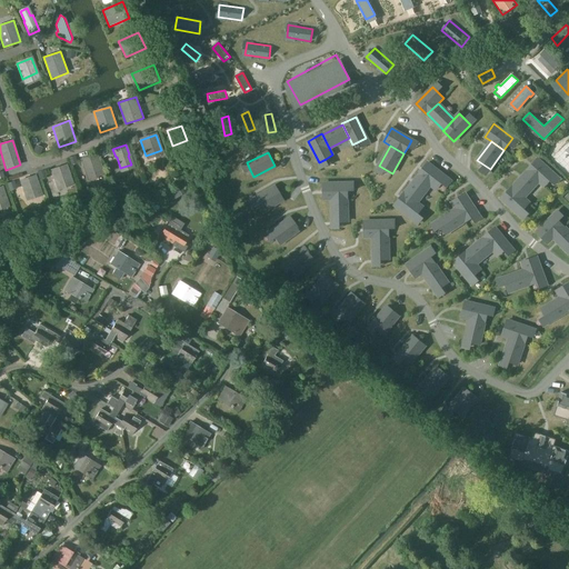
[(101,170),(97,156),(81,160),(86,176),(101,170)]
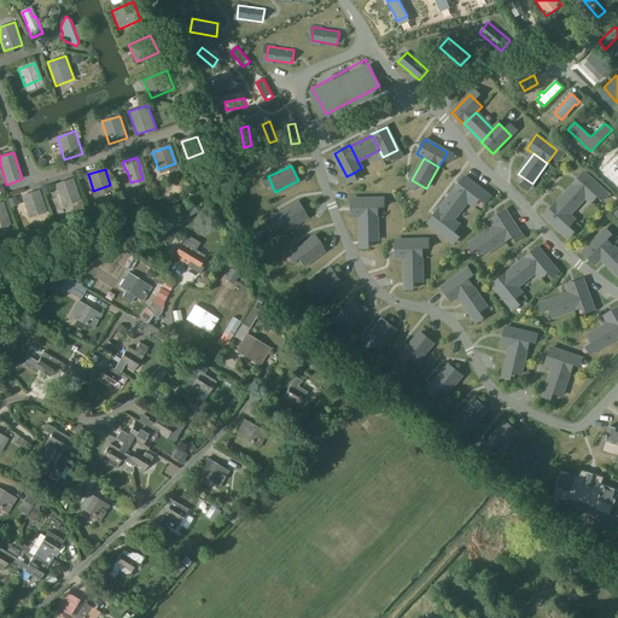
[(602,190),(583,173),(572,185),(572,186),(586,197),(592,203),(602,190)]
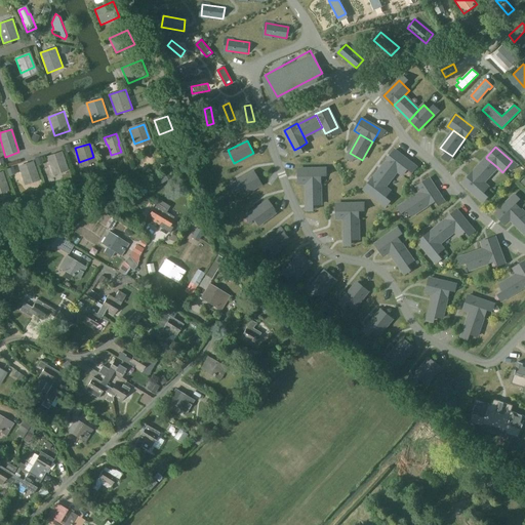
[(394,150),(386,161),(386,162),(397,170),(403,174),(407,169),(411,163),(394,150)]
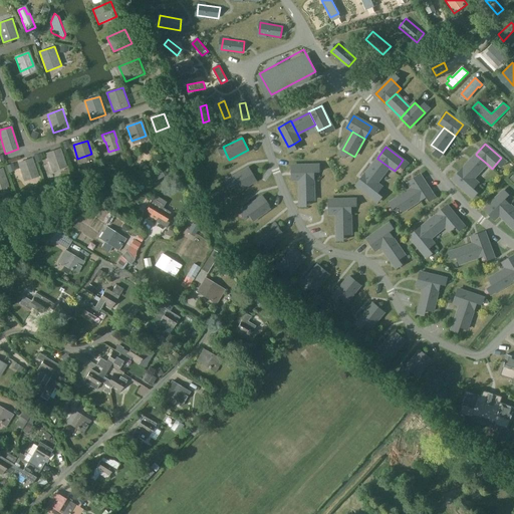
[(46,155),(50,168),(64,164),(59,150),(46,155)]
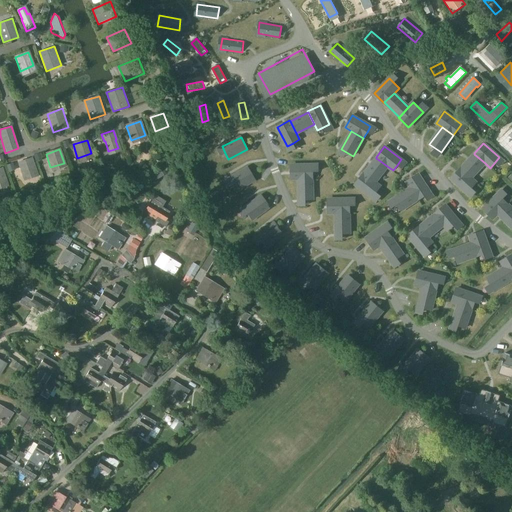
[(471,178),(485,163),(474,154),(461,169),(471,178)]
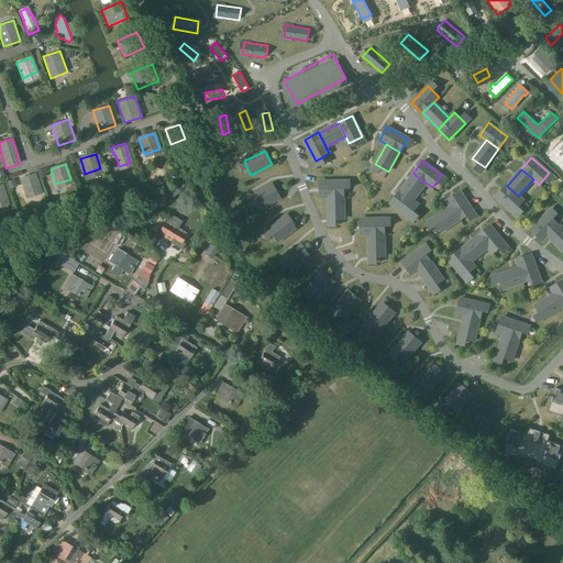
[(20,179),(24,195),(40,189),(34,174),(20,179)]
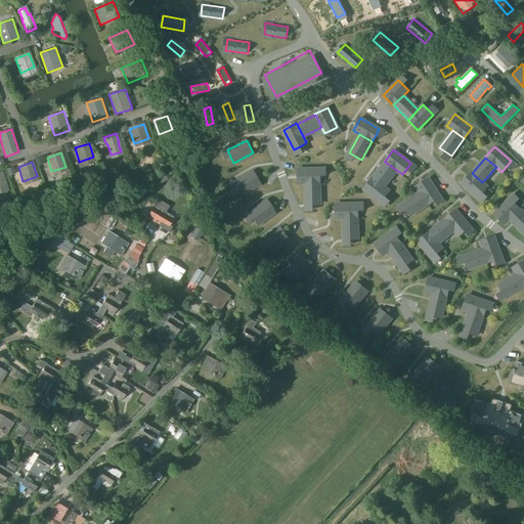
[(385,162),(373,178),(384,186),(396,170),(385,162)]
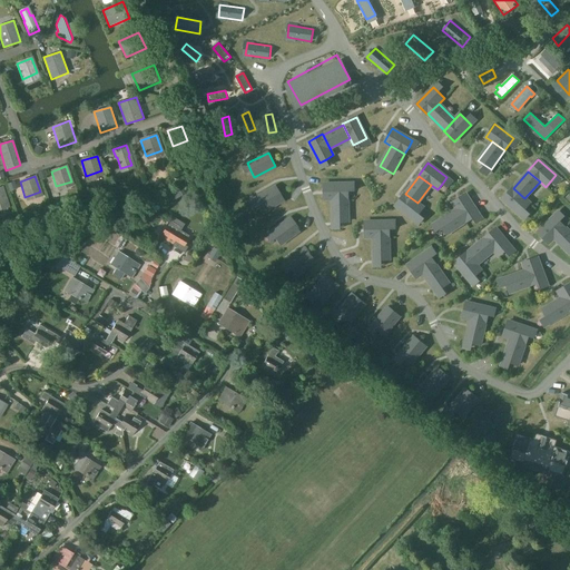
[(347,184),(324,184),(324,199),(332,199),(347,199),(347,192),(347,184)]
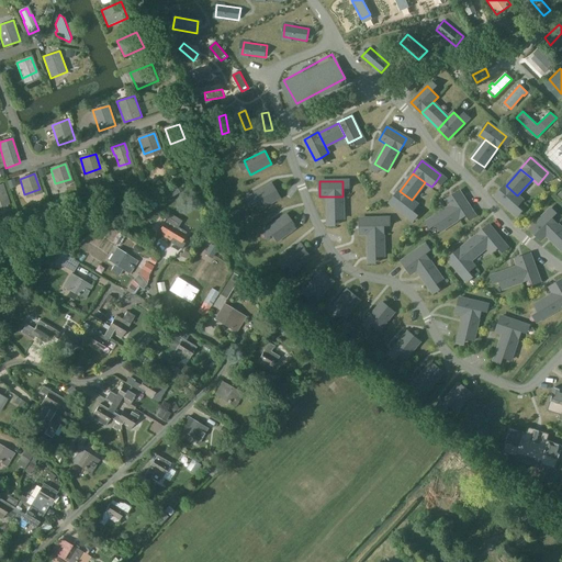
[(0,208),(10,204),(3,183),(0,184),(0,208)]
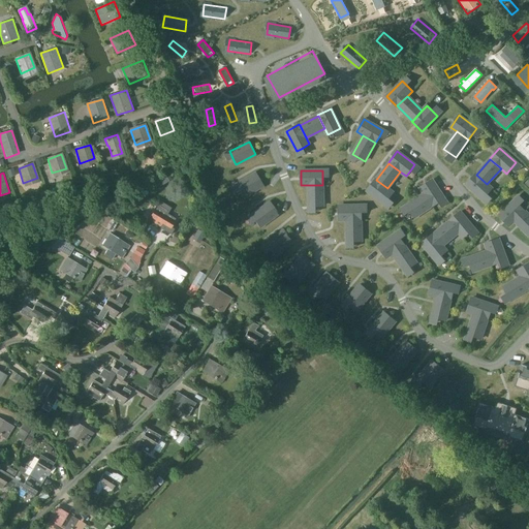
[(255,174),(236,185),(240,191),(243,197),(262,186),(255,174)]
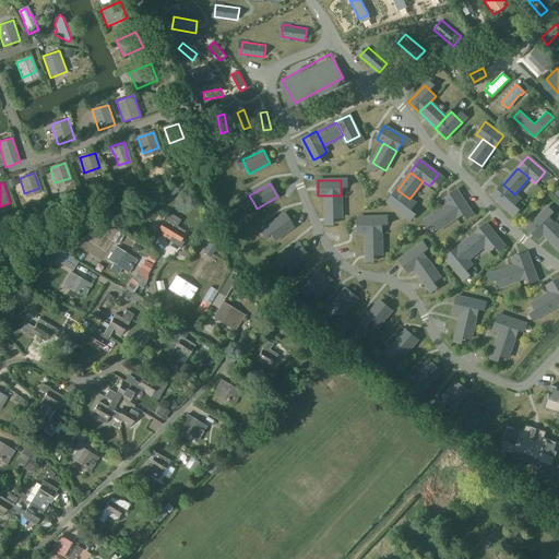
[(520,199),(514,194),(503,185),(502,183),(492,194),(510,211),(520,199)]
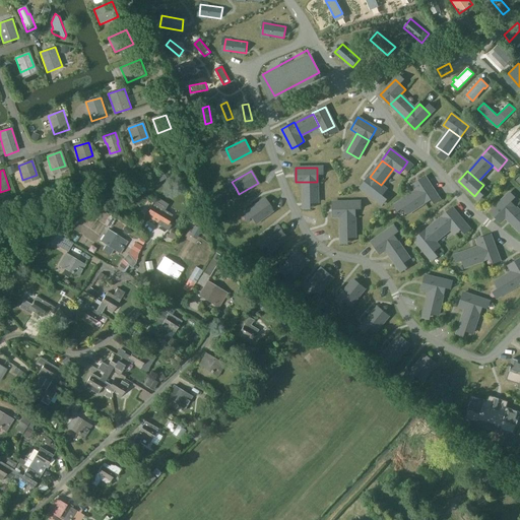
[(370,176),(361,187),(378,200),(382,195),(386,189),(381,185),(370,177),(370,176)]
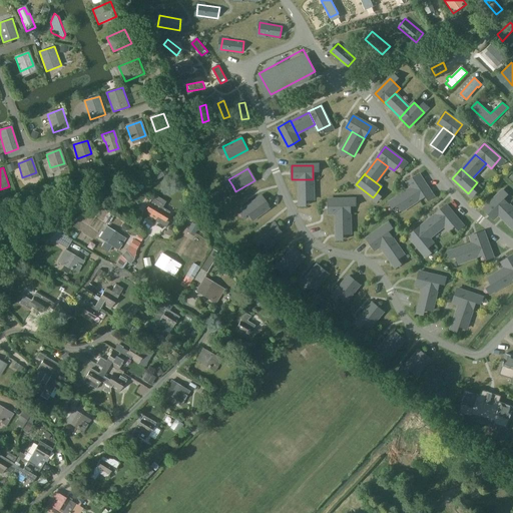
[(419,174),(407,182),(411,188),(419,199),(431,192),(419,174)]
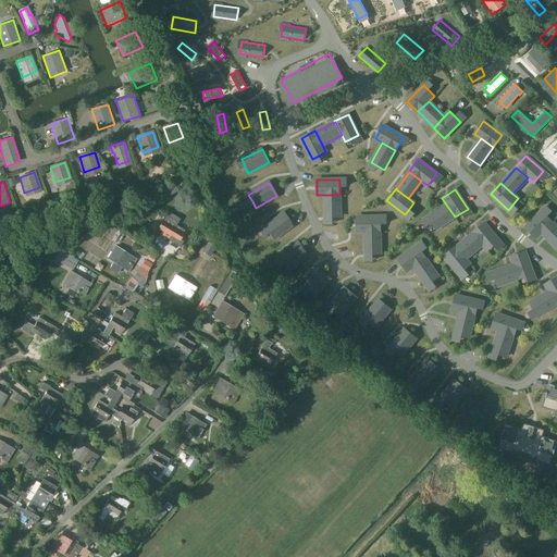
[(339,195),(324,195),(325,217),(333,217),(341,217),(339,195)]
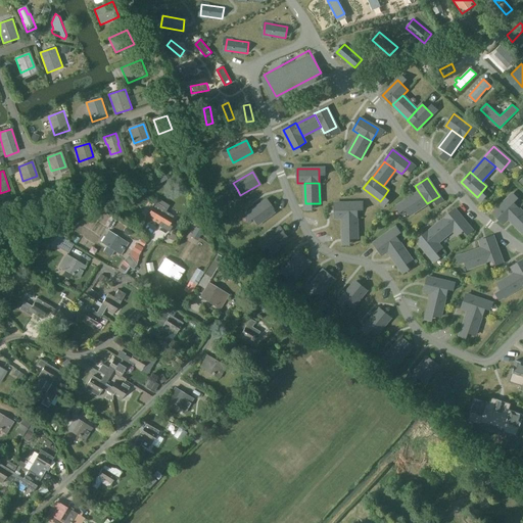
[(419,192),(401,203),(410,216),(427,203),(419,192)]
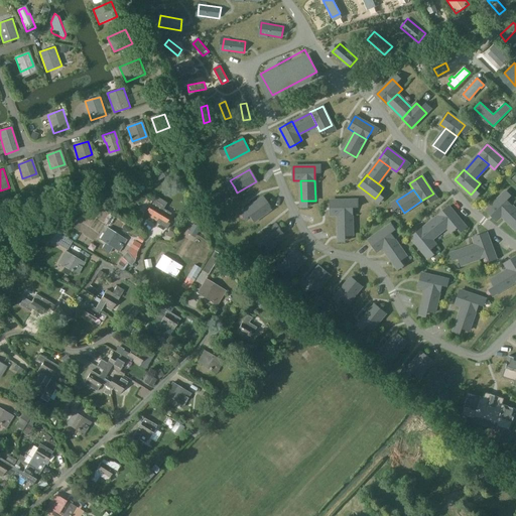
[(502,216),(512,206),(502,196),(487,211),(496,221),(502,216)]
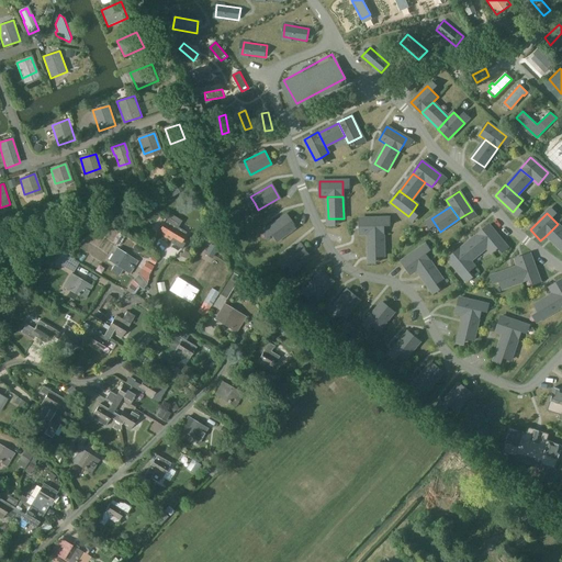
[(178,247),(187,233),(178,227),(181,221),(170,214),(160,232),(172,239),(170,243),(169,242),(161,255),(170,260),(178,247)]
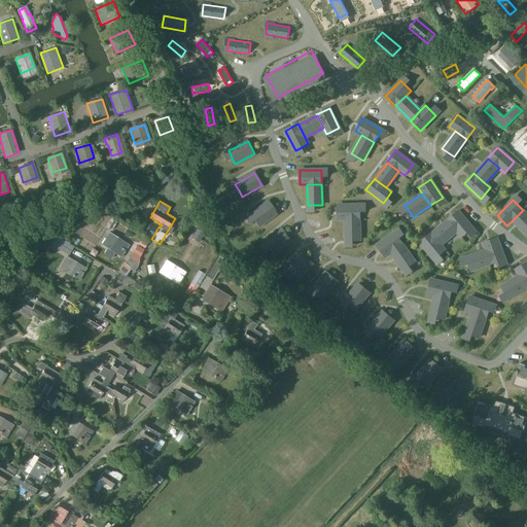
[(269,202),(250,214),(254,220),(258,226),(277,213),(269,202)]
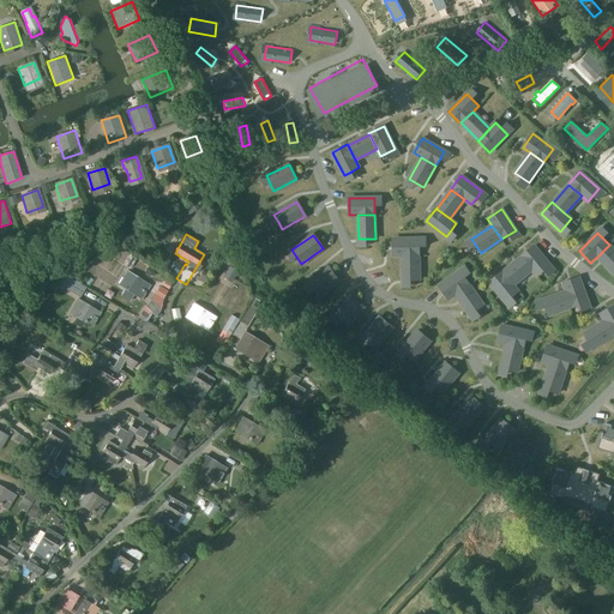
[(419,239),(393,239),(393,256),(402,256),(419,256),(419,247),(419,239)]
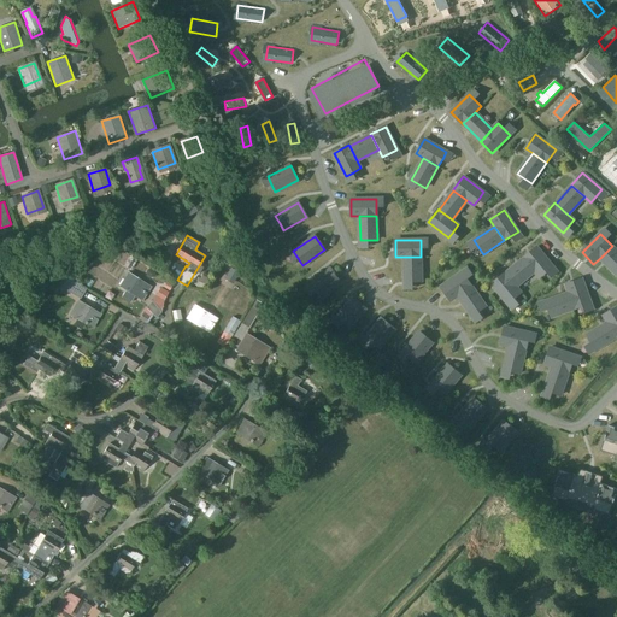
[(616,275),(616,251),(612,246),(600,258),(616,275)]
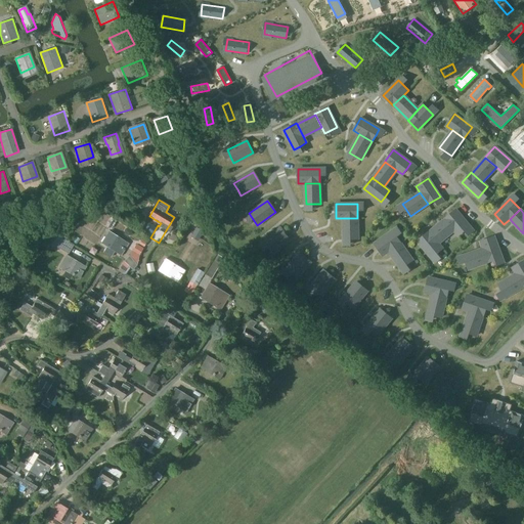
[(455,210),(444,219),(445,219),(454,230),(459,235),(470,227),(455,210)]
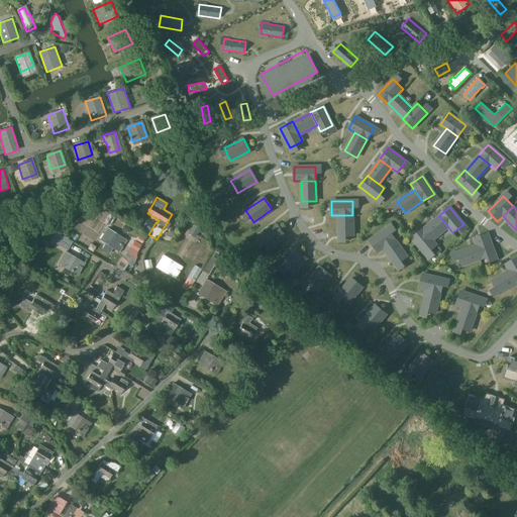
[(352,215),(338,215),(339,236),(353,235),(352,215)]
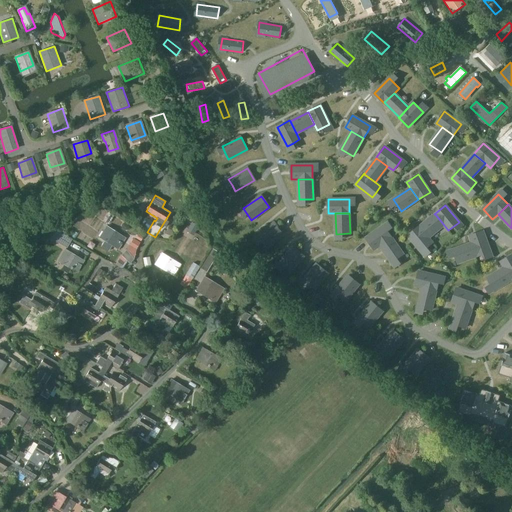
[(435,214),(419,227),(428,238),(444,225),(435,214)]
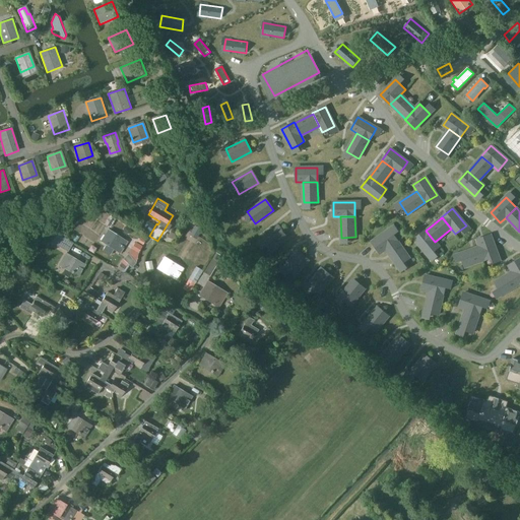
[(278,226),(261,240),(266,246),(270,251),(287,238),(278,226)]
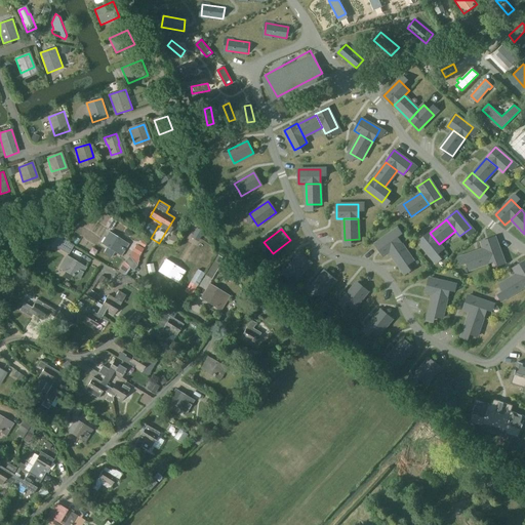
[(129,244),(109,232),(102,244),(122,256),(129,244)]
